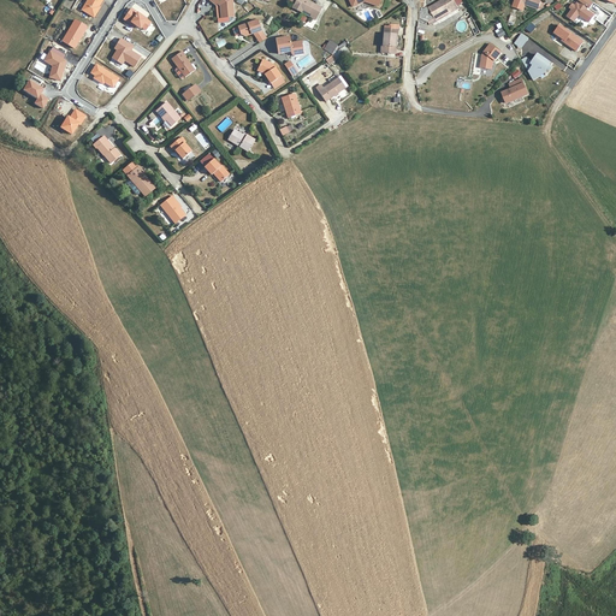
[(88,0),(83,10),(94,17),(98,12),(96,11),(102,0),(88,0)]
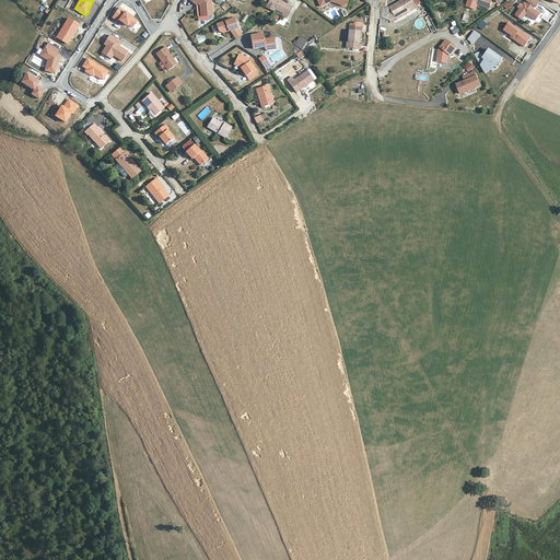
[(202,7),(203,16),(213,15),(211,0),(189,0),(196,4),(198,3),(200,6),(202,7)]
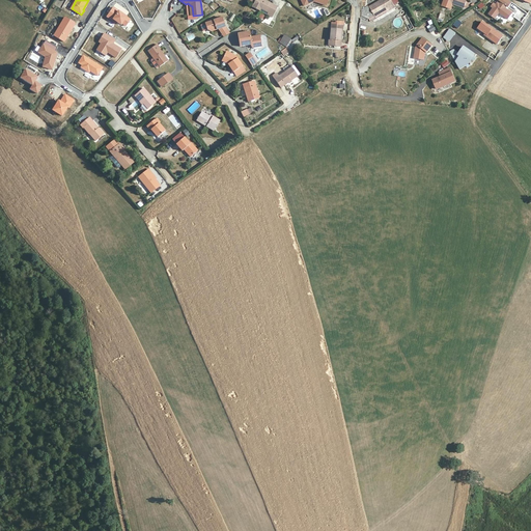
[(278,6),(266,0),(255,0),(253,6),(260,10),(261,8),(268,11),(268,14),(274,17),(278,6)]
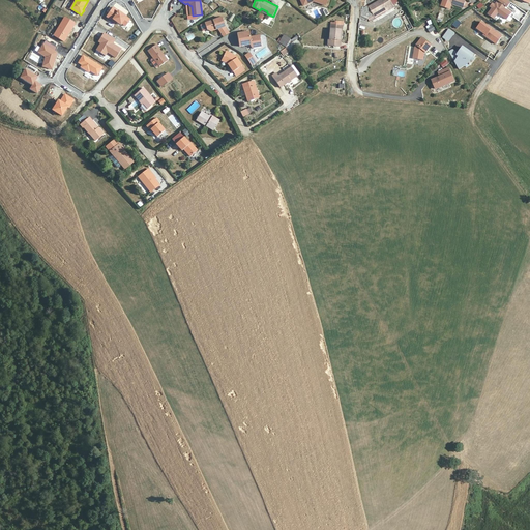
[(372,19),(391,8),(395,6),(392,0),(382,0),(366,8),(372,19)]
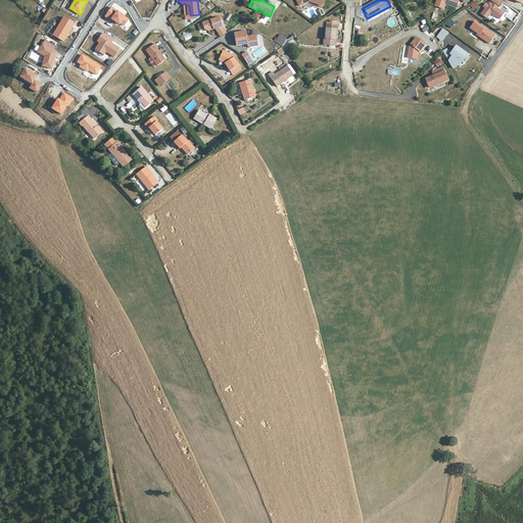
[(442,0),(459,9),(464,0),(463,0),(442,0)]
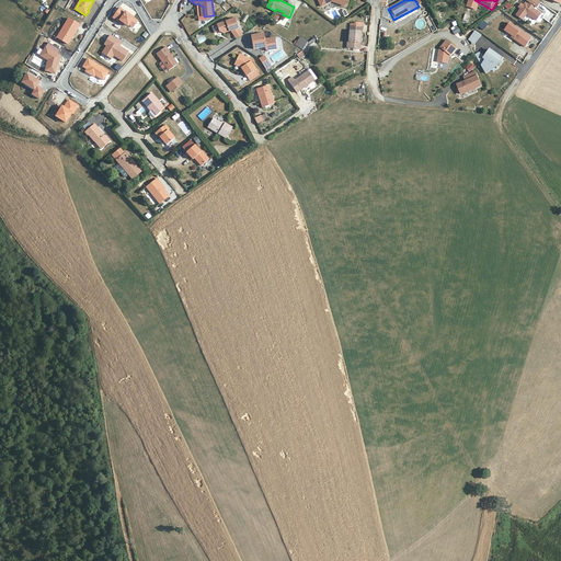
[(522,9),(517,15),(524,20),(528,14),(537,21),(542,13),(535,8),(536,7),(538,8),(541,3),(537,0),(527,0),(530,2),(528,3),(526,2),(525,4),(523,3),(519,7),(522,9)]
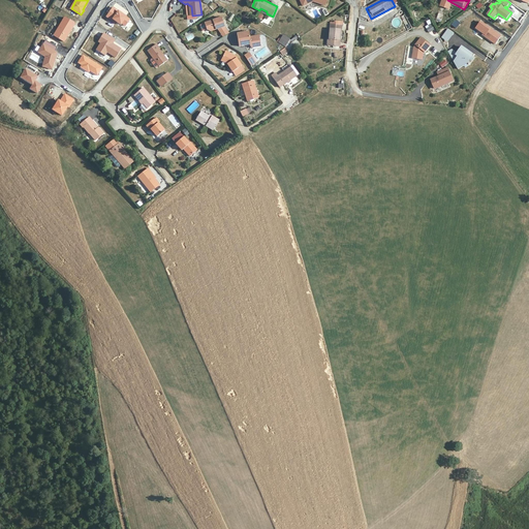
[(392,11),(391,8),(371,19),(372,22),(392,11)]
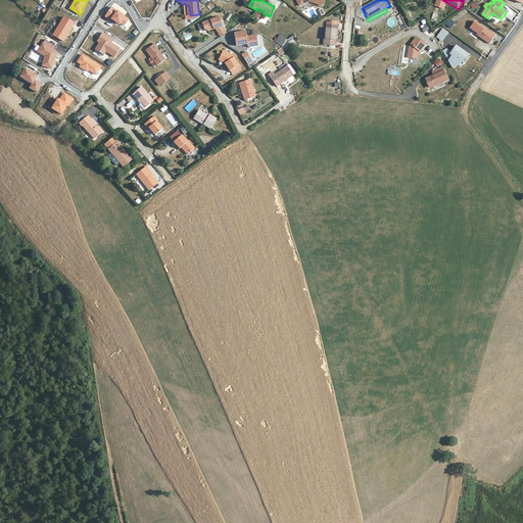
[(219,16),(202,22),(204,29),(208,31),(222,26),(219,16)]
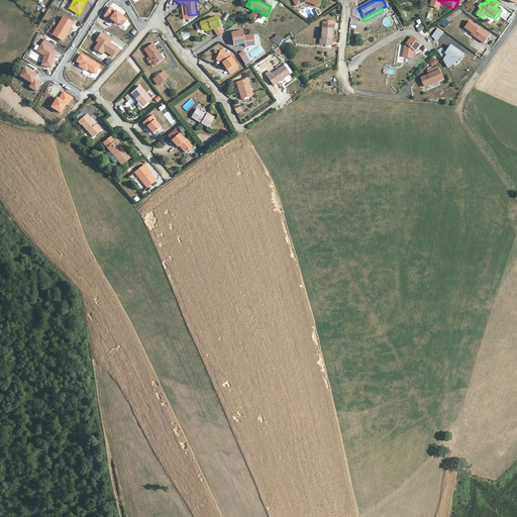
[(384,19),(386,27),(393,25),(391,17),(384,19)]
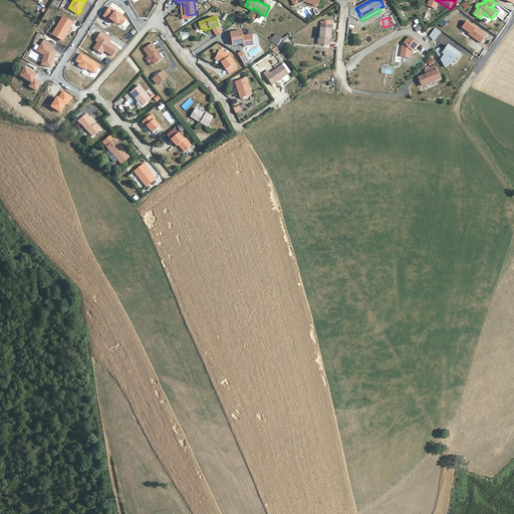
[(331,28),(332,29),(333,25),(334,25),(335,20),(327,19),(327,22),(322,22),(320,36),(319,36),(318,42),(329,44),(331,38),(329,37),(331,28)]
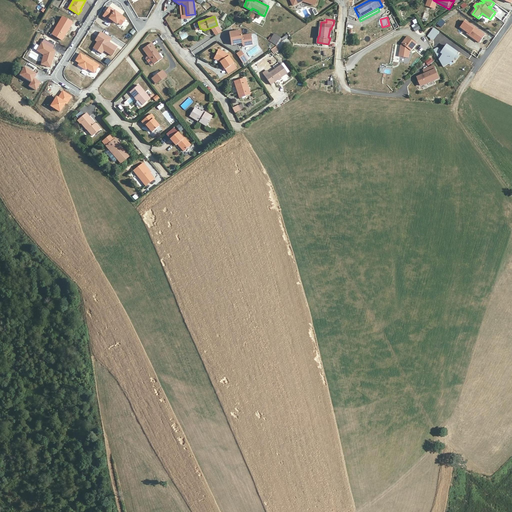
[(486,35),(466,21),(461,28),(468,33),(467,34),(480,43),(486,35)]
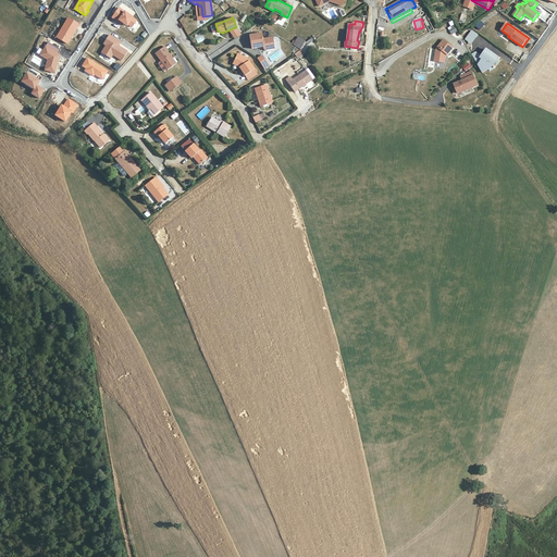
[(456,25),(449,29),(453,35),(459,31),(456,25)]
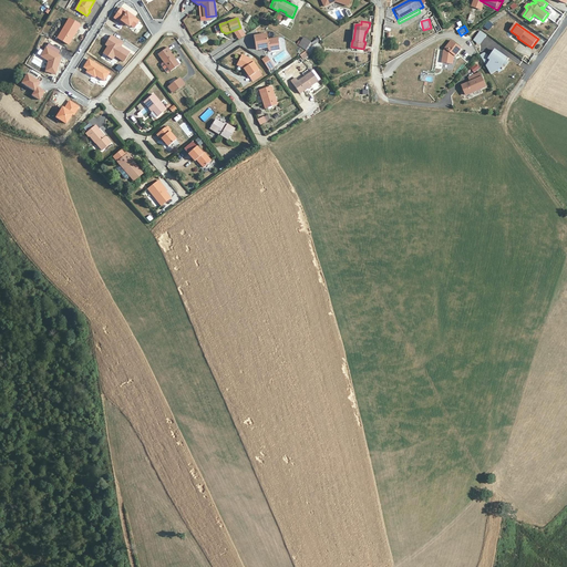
[(481,31),(474,40),(481,45),(487,35),(481,31)]
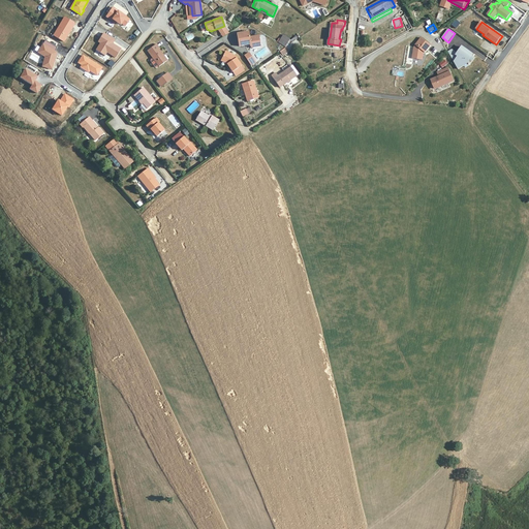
[(249,30),(238,33),(240,45),(251,43),(252,47),(262,44),(259,34),(251,36),(249,30)]
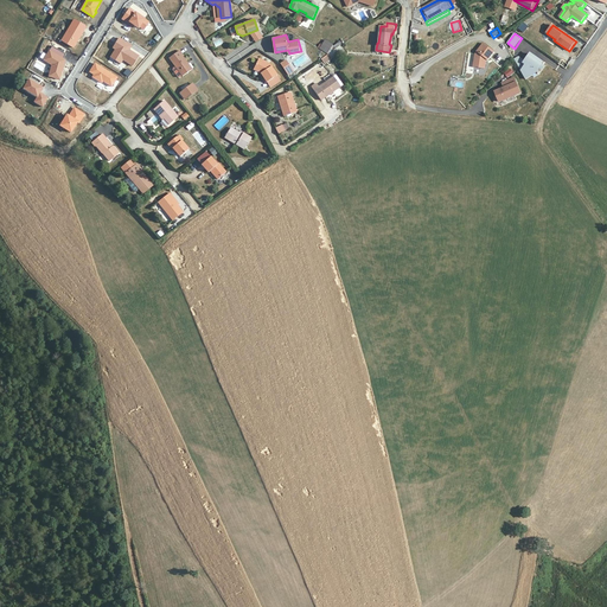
[(340,45),(343,51),(353,43),(351,37),(340,45)]
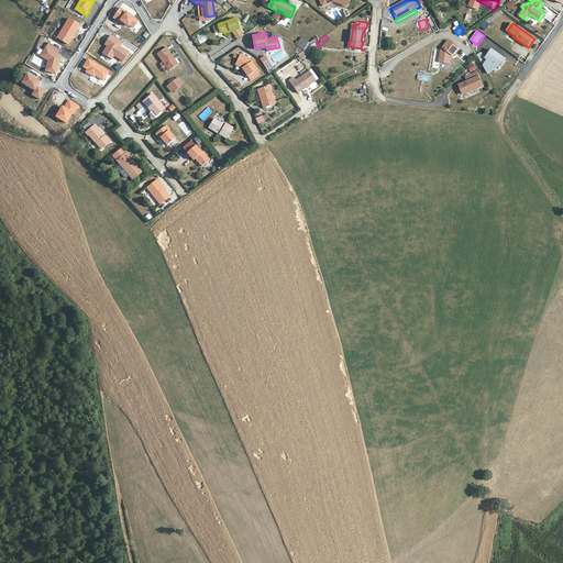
[(122,43),(111,35),(107,42),(109,44),(103,54),(112,59),(114,56),(123,62),(129,52),(120,46),(122,43)]
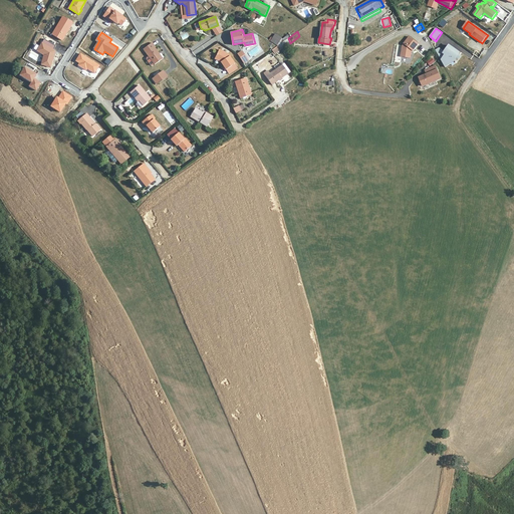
[(422,43),(411,36),(404,45),(403,57),(414,58),(414,50),(417,51),(422,43)]
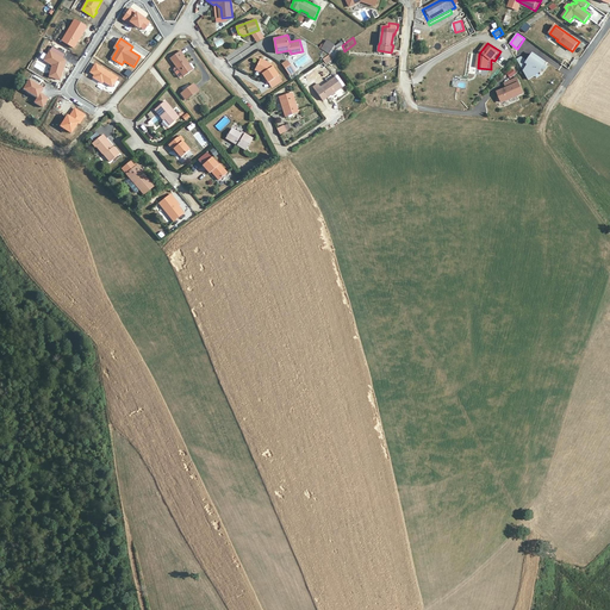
[(334,58),(344,51),(342,45),(329,53),(334,58)]
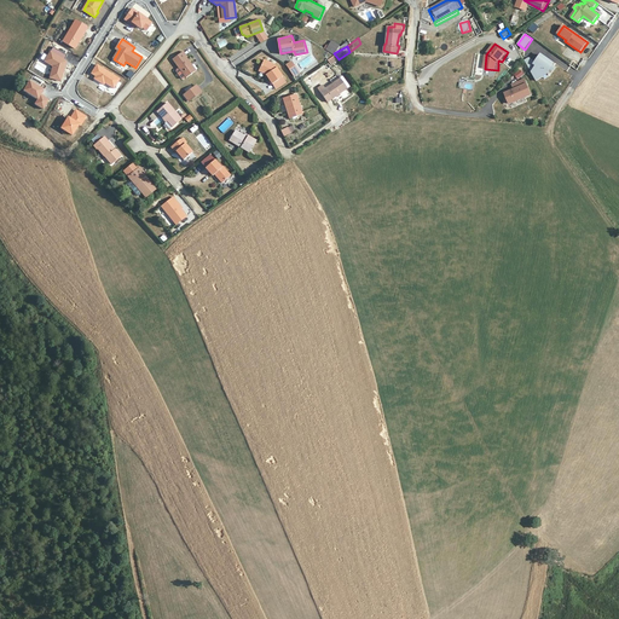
[(185,53),(174,62),(187,81),(197,73),(194,67),(195,65),(185,53)]
